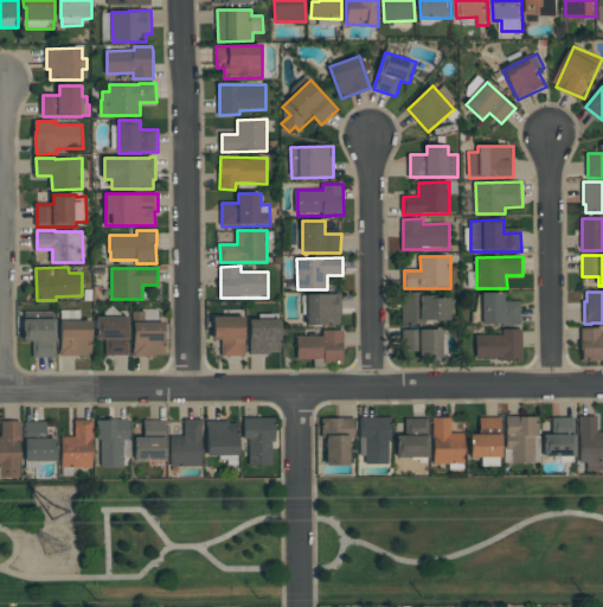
[(521,301),(505,301),(505,294),(483,293),(482,325),(521,325),(521,301)]
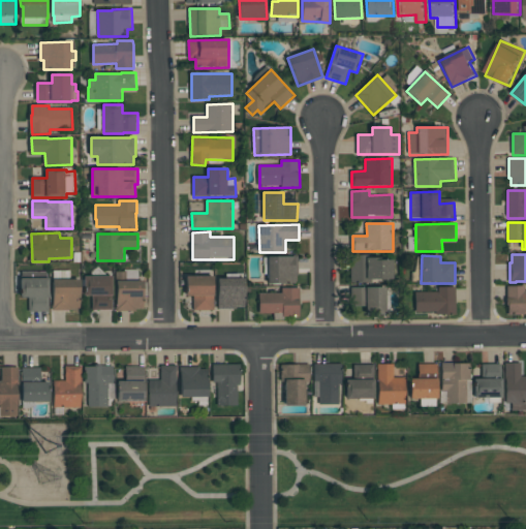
[(268,256),(267,283),(298,284),(299,257),(268,256)]
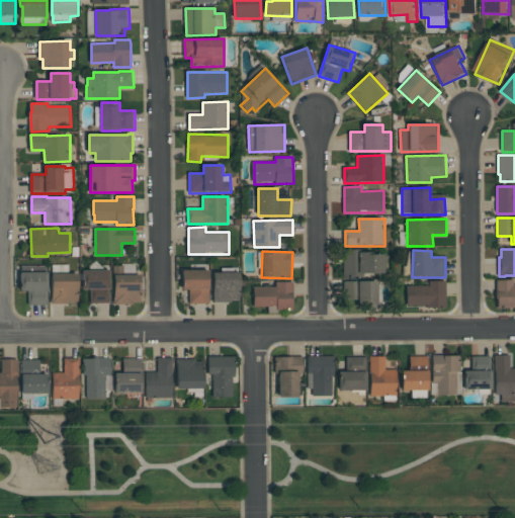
[(344,275),(385,275),(385,252),(344,253),(344,275)]
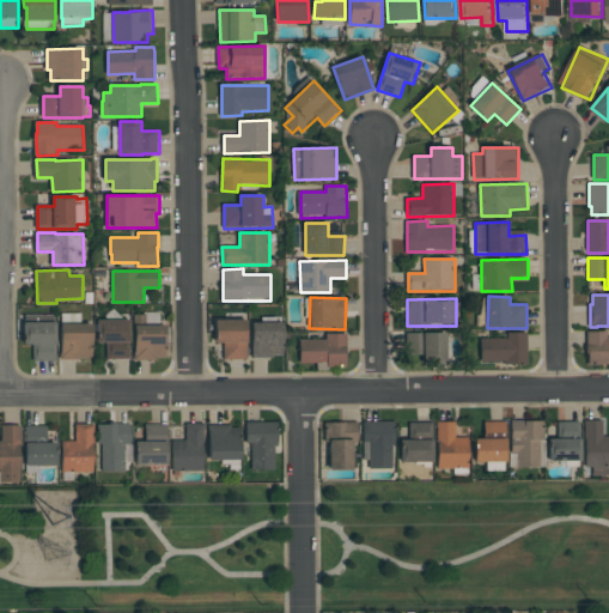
[(62,359),(62,354),(64,354),(64,314),(84,314),(84,325),(95,325),(95,357),(86,357),(86,360),(62,359)]
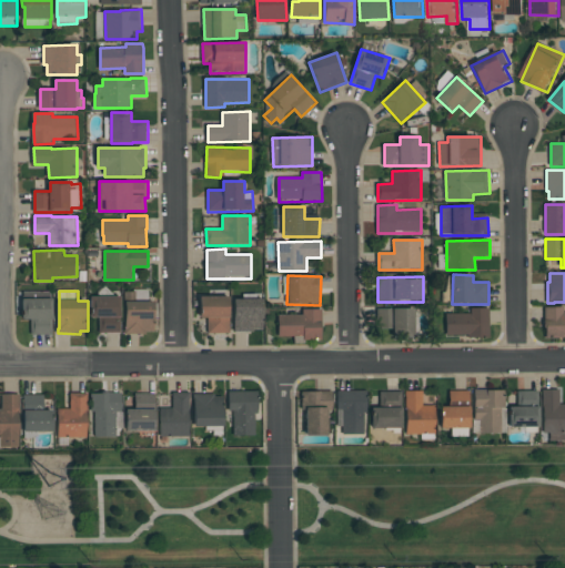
[(33,335),(33,320),(24,320),(24,300),(39,300),(39,292),(52,292),(52,298),(53,298),(54,335),(33,335)]
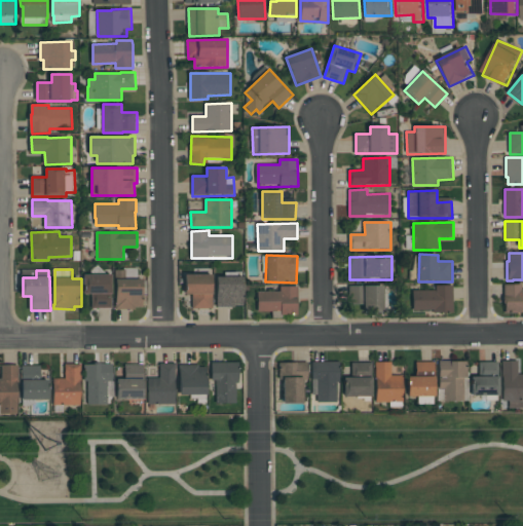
[(126,270),(126,279),(143,279),(144,307),(136,307),(136,309),(116,309),(116,305),(116,270),(126,270)]
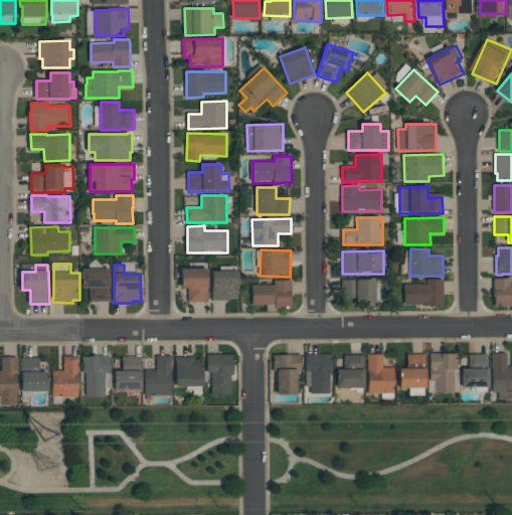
[(82,269),(82,288),(91,288),(91,301),(110,301),(110,269),(82,269)]
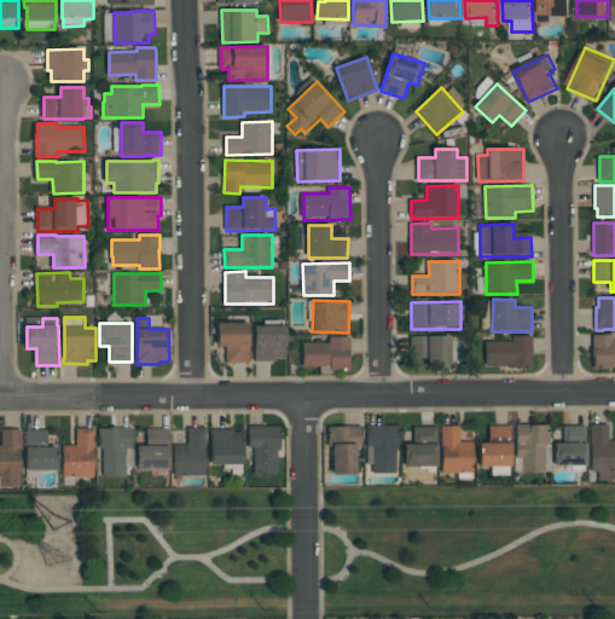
[(251,323),(219,323),(219,347),(227,347),(227,363),(251,363),(251,323)]
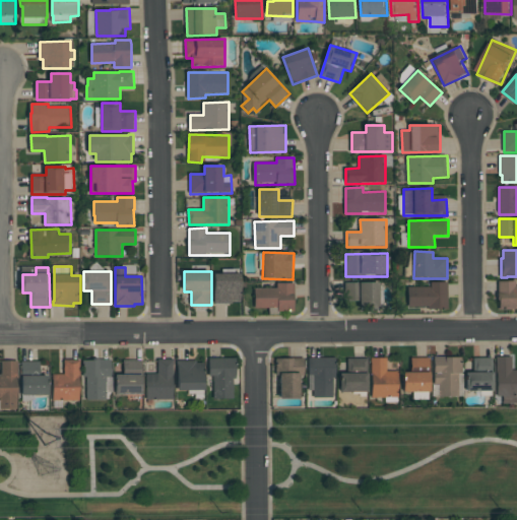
[(242,274),(214,274),(215,304),(242,303),(242,274)]
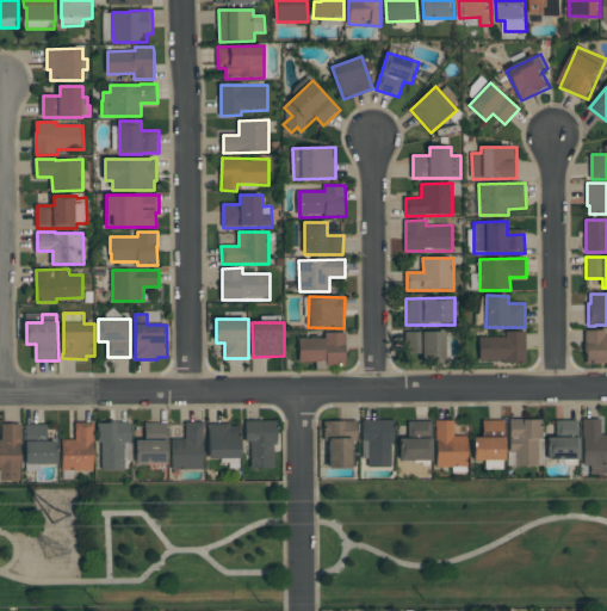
[(606,364),(587,364),(587,352),(584,352),(584,344),(586,344),(586,331),(606,331),(606,364)]
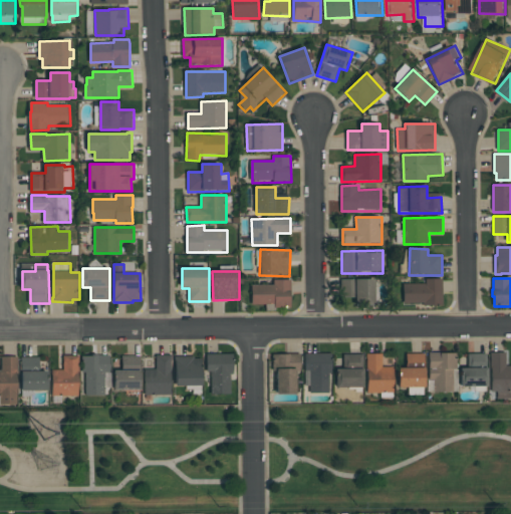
[(292,280),(274,279),(274,285),(253,284),(252,306),(291,306),(292,280)]
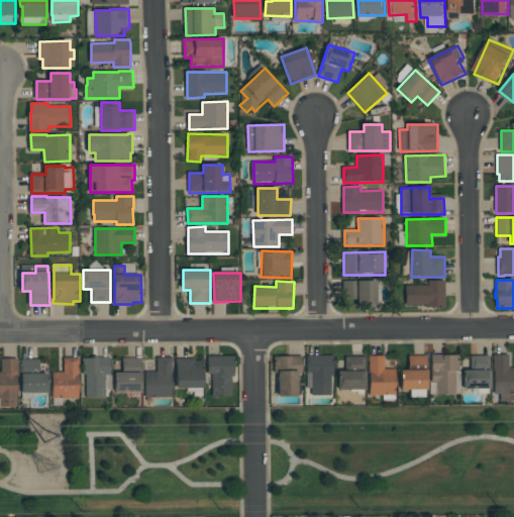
[(378,281),(344,281),(344,300),(357,300),(358,308),(378,308),(378,281)]
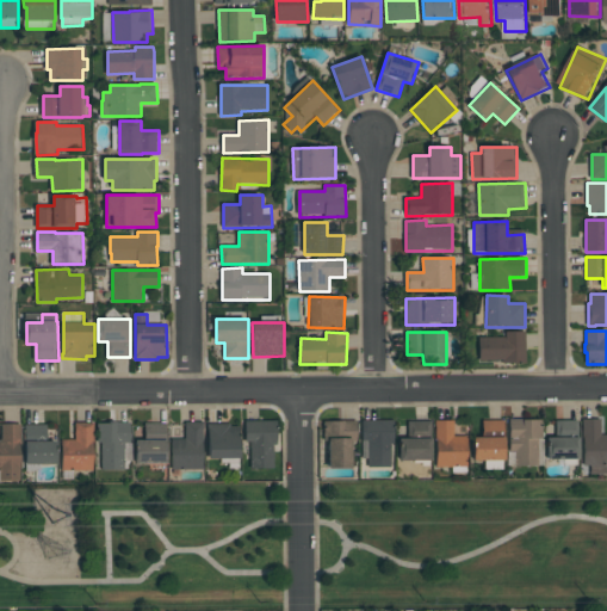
[(507,337),(479,338),(481,363),(527,362),(526,332),(507,332),(507,337)]
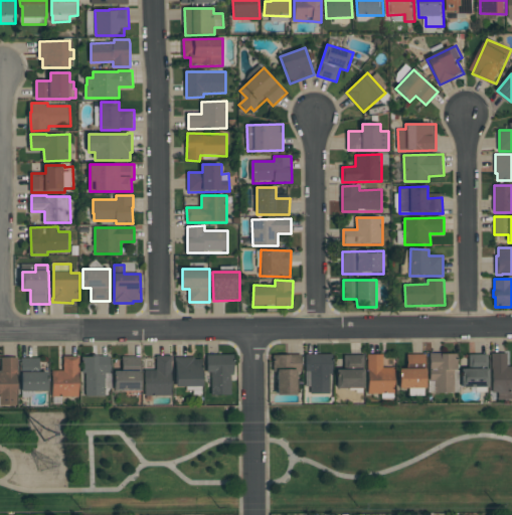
[(508,353),(508,366),(511,366),(511,399),(499,399),(499,392),(493,392),(493,368),(492,368),(492,353),(508,353)]
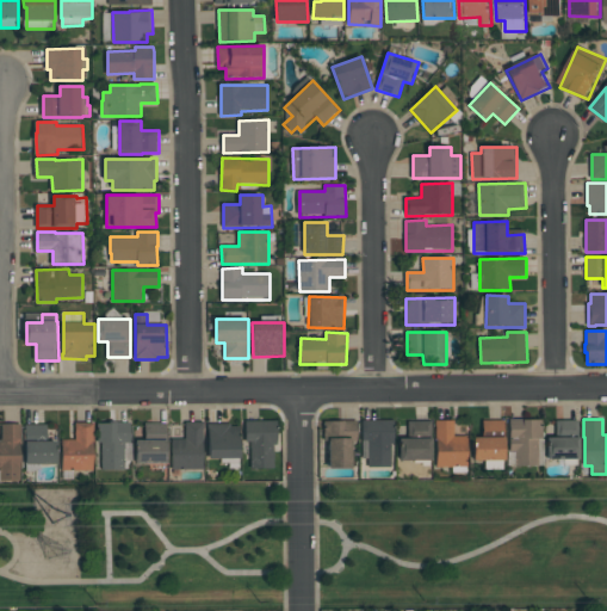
[(364,467),(394,468),(395,421),(365,420),(364,467)]
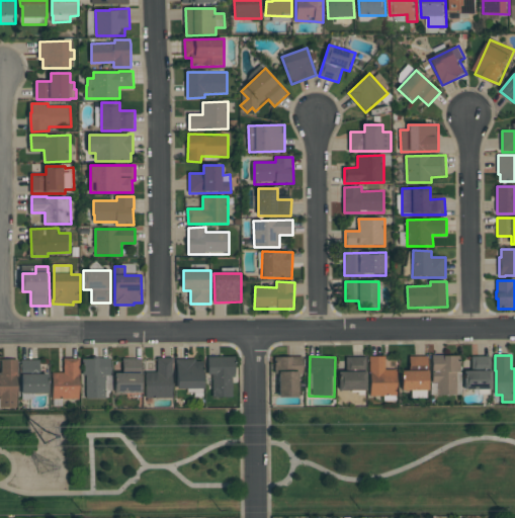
[(371,397),(398,396),(398,370),(387,370),(385,356),(370,357),(371,397)]
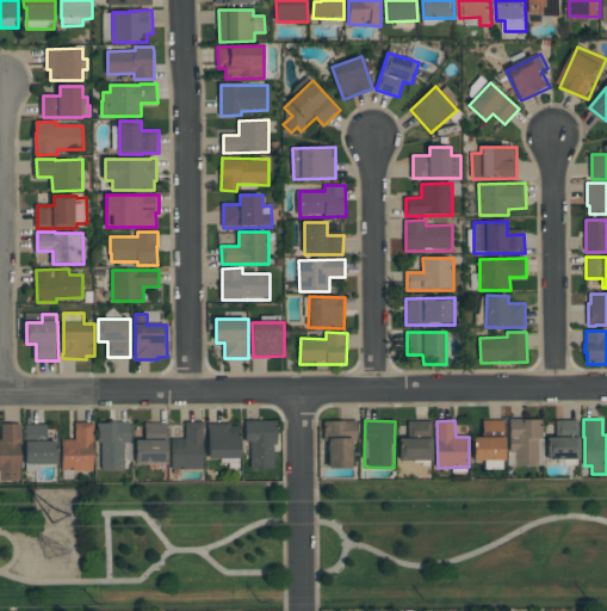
[(542,464),(542,420),(512,420),(512,464),(542,464)]
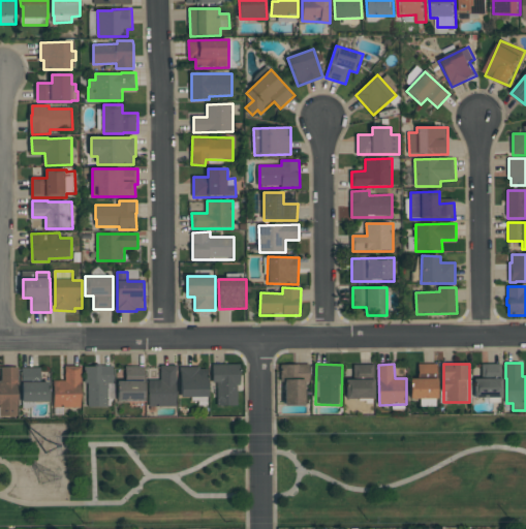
[(502,398),(502,365),(483,364),(482,378),(475,378),(474,398),(502,398)]
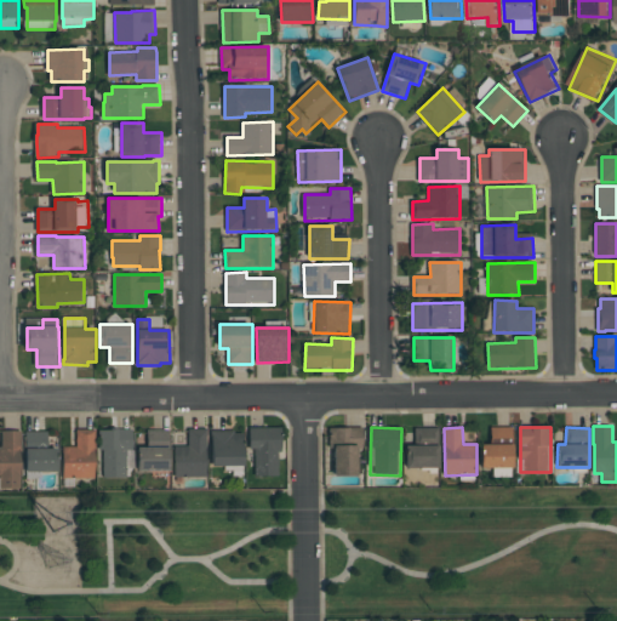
[(176,446),(176,478),(209,477),(207,428),(189,429),(190,446),(176,446)]
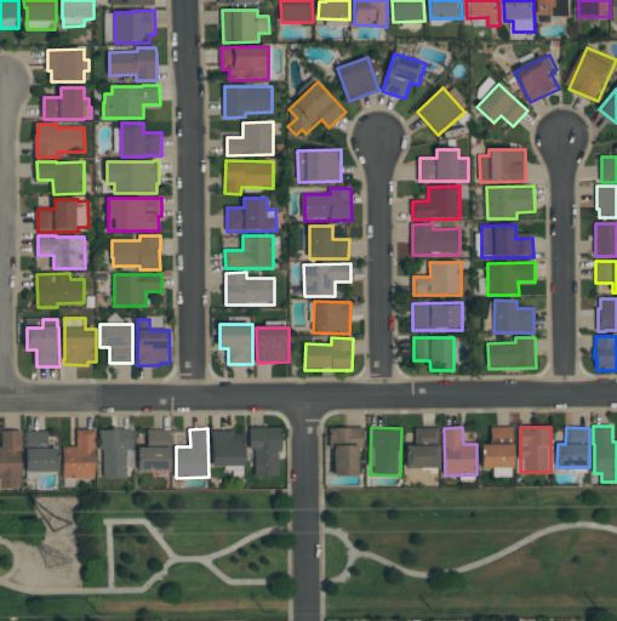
[(256,476),(281,477),(281,428),(251,428),(251,449),(256,449),(256,476)]
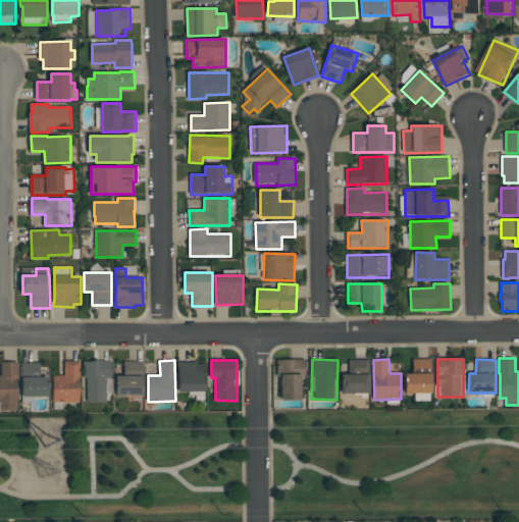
[(302,400),(302,377),(307,377),(307,360),(279,360),(280,400),(302,400)]
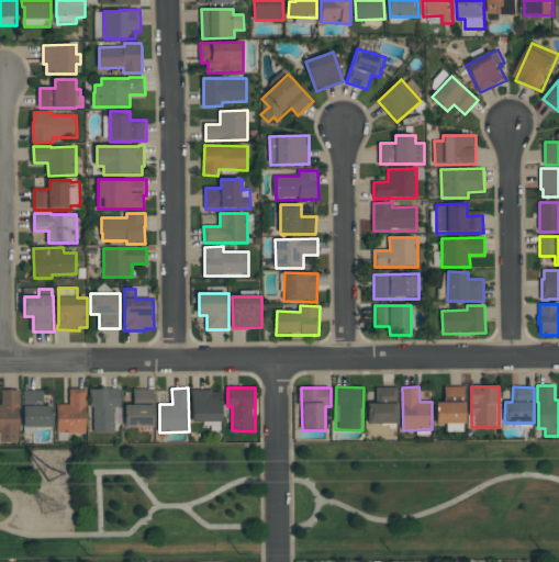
[(399,388),(377,388),(377,404),(369,404),(369,424),(398,424),(399,388)]
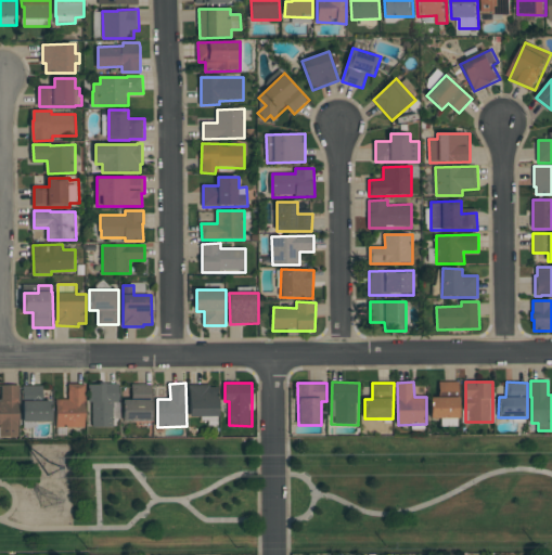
[(459,383),(439,383),(439,397),(431,397),(432,418),(460,418),(459,383)]
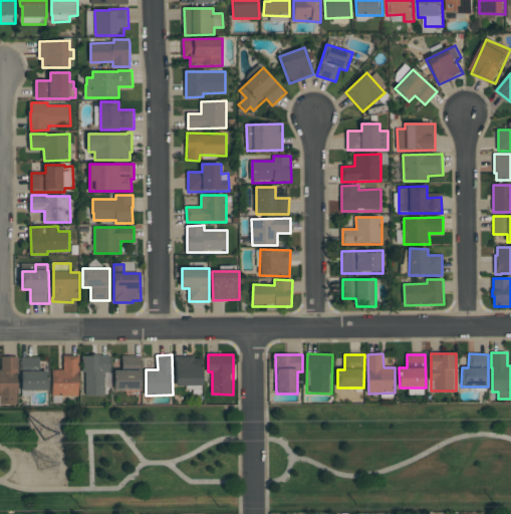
[(54,397),(54,370),(65,370),(65,355),(81,355),(81,371),(80,371),(80,396),(54,397)]
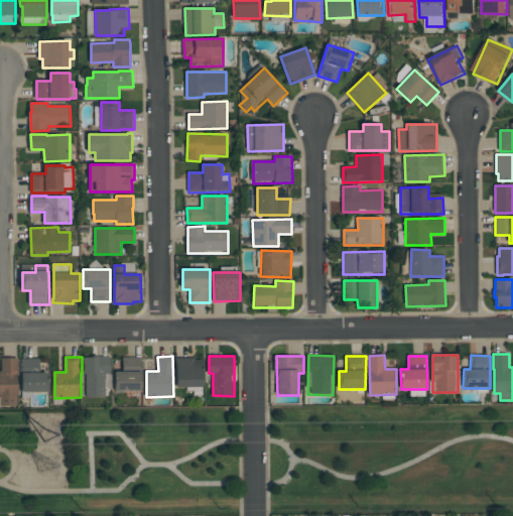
[(88,374),(84,374),(84,357),(100,357),(112,357),(112,374),(108,375),(108,397),(88,397),(88,374)]
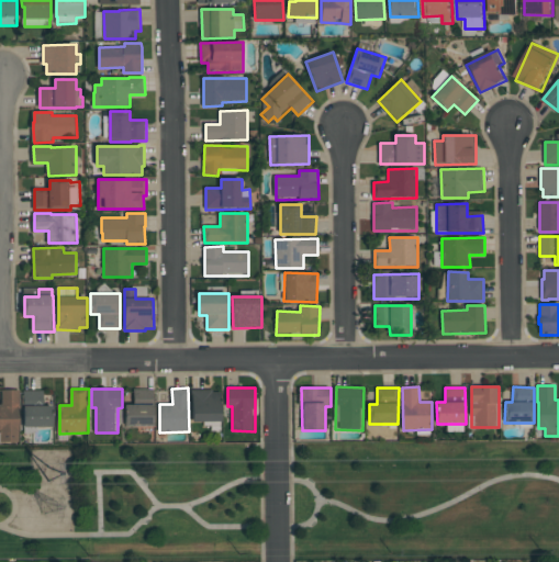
[(135,390),(154,389),(155,426),(126,426),(125,405),(135,405),(135,390)]
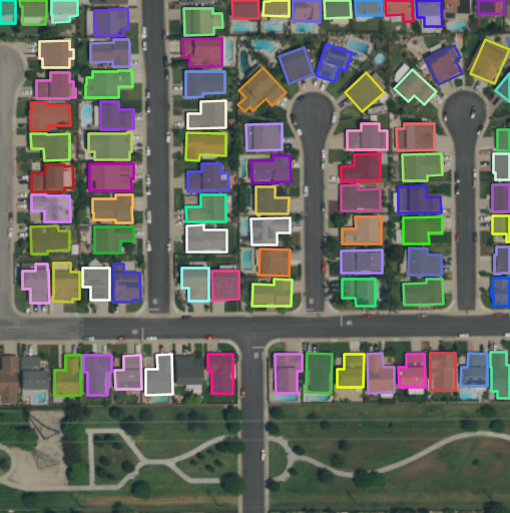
[(202,356),(175,357),(176,385),(202,385),(202,356)]
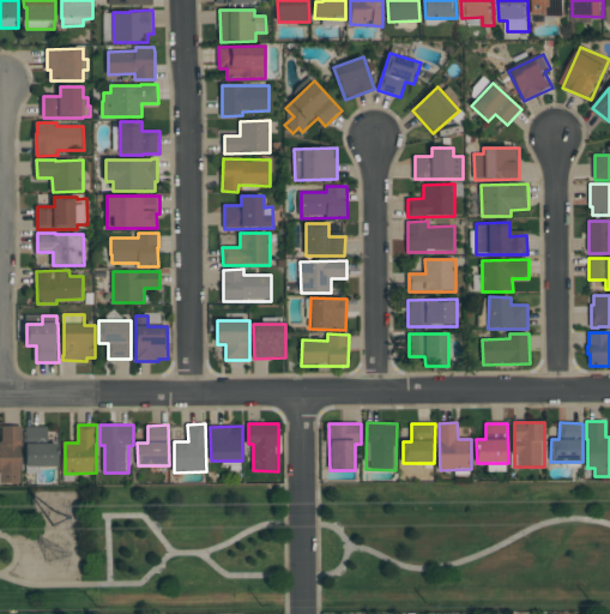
[(4,427),(23,427),(23,446),(22,446),(23,483),(1,483),(1,482),(0,482),(0,443),(4,443),(4,427)]
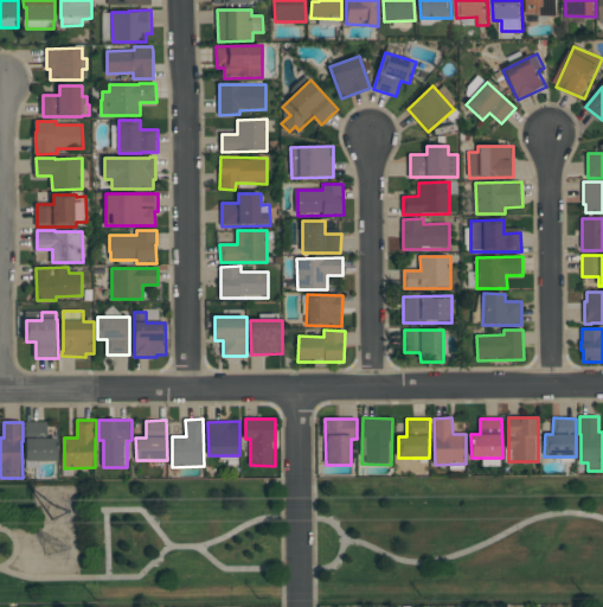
[(47,422),(49,439),(58,439),(58,461),(43,461),(43,466),(36,468),(29,468),(27,439),(26,439),(26,427),(27,427),(27,422),(47,422)]
